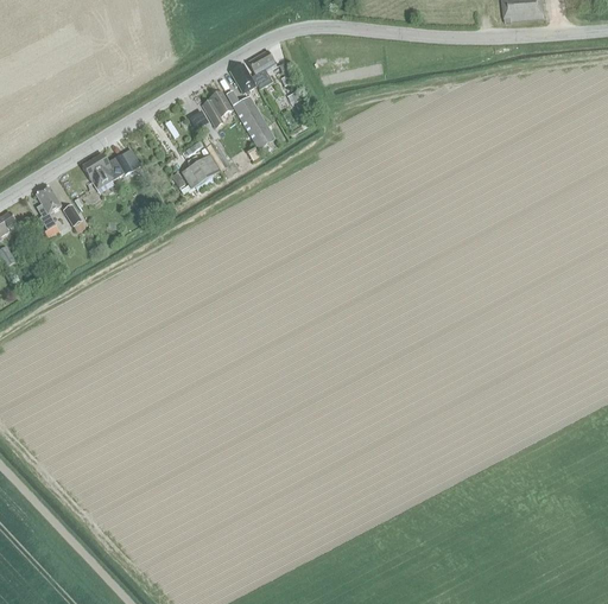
[(500,0),(504,21),(544,18),(542,0),(500,0)]
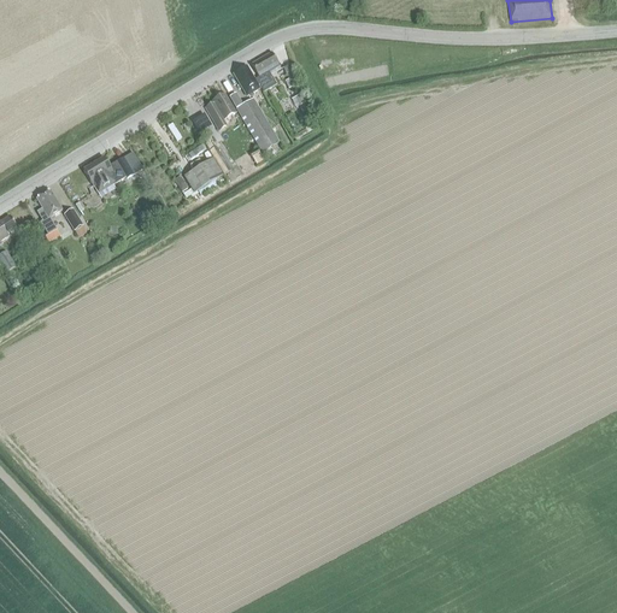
[(251,62),(258,75),(254,77),(257,83),(259,82),(263,89),(276,82),(269,70),(278,64),(271,51),(251,62)]
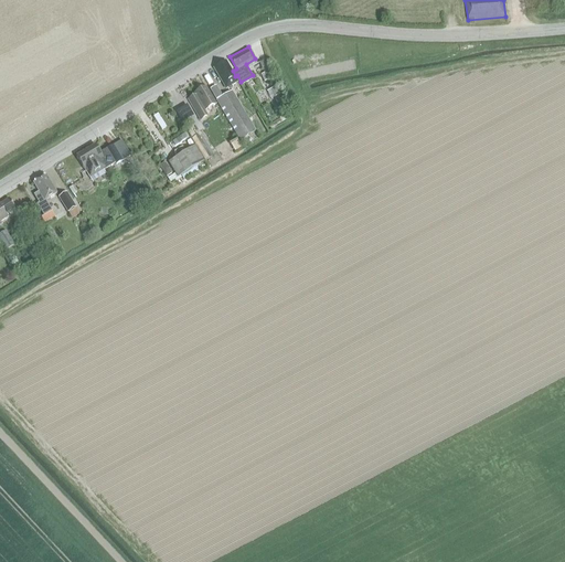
[(264,71),(265,71),(268,77),(274,75),(270,67),(266,57),(259,61),(264,71)]
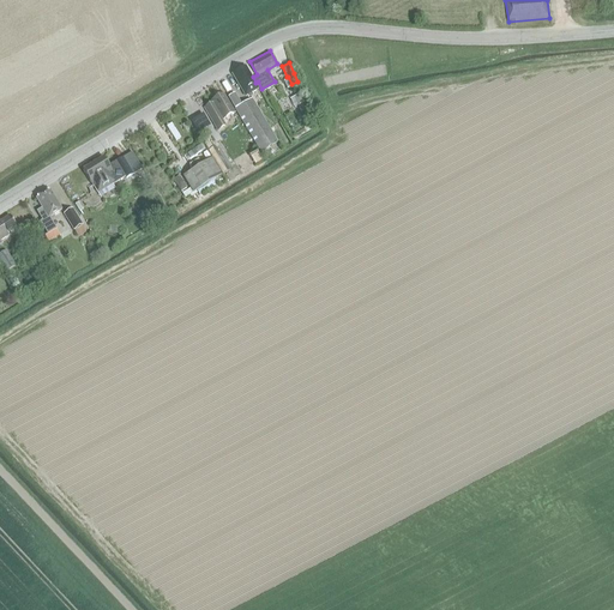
[(245,94),(246,92),(247,96),(252,92),(251,90),(258,86),(256,83),(253,77),(245,64),(232,71),(238,82),(245,94)]
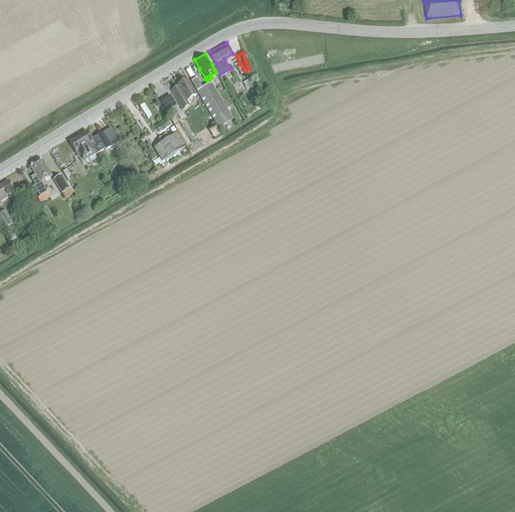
[(259,89),(252,75),(246,78),(250,86),(252,92),(259,89)]
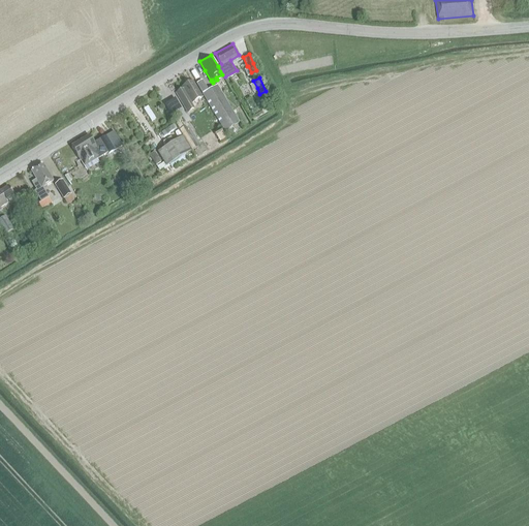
[(181,85),(182,87),(176,90),(178,94),(183,103),(187,110),(189,109),(186,103),(189,101),(190,101),(201,95),(192,79),(181,85)]
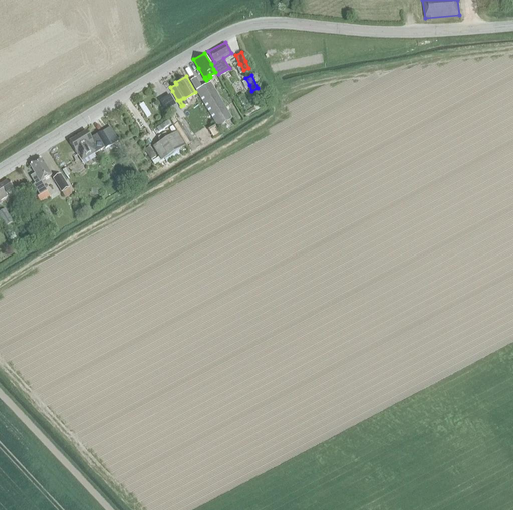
[(195,88),(217,125),(231,117),(210,80),(201,85),(195,88)]
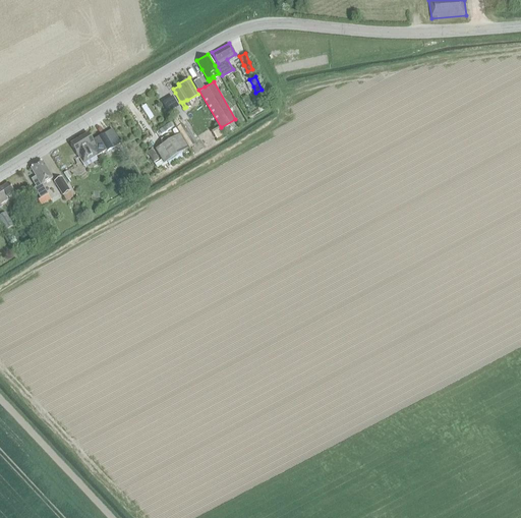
[(155,127),(158,133),(173,126),(170,121),(155,127)]
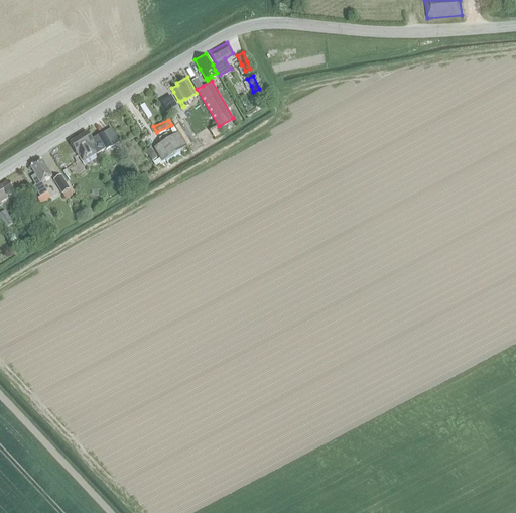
[(111,126),(104,129),(105,130),(109,137),(113,143),(119,139),(111,126)]
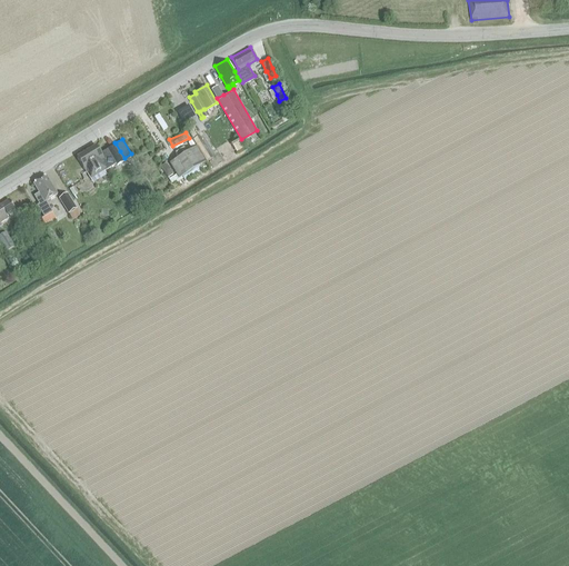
[(198,145),(206,159),(211,156),(203,141),(198,145)]
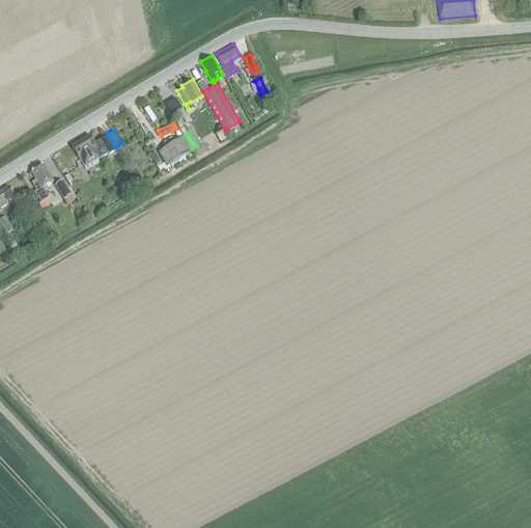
[(89,134),(71,144),(80,159),(84,165),(108,150),(109,151),(116,147),(112,141),(107,133),(100,137),(93,141),(89,134)]
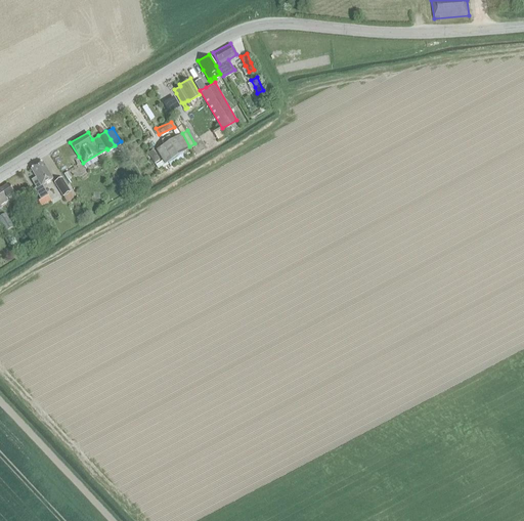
[(188,147),(180,133),(156,148),(165,162),(188,147)]
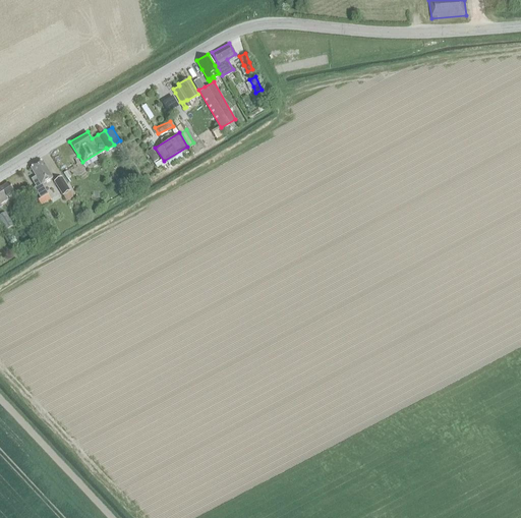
[(153,161),(158,158),(152,148),(147,151),(153,161)]
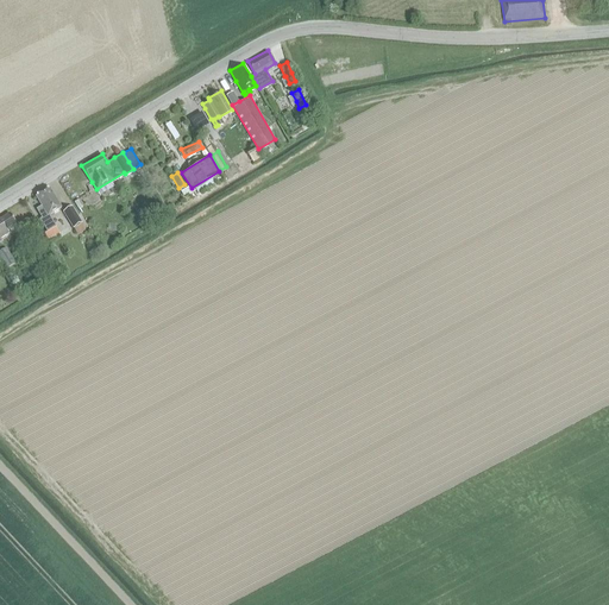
[(35,194),(37,196),(41,203),(36,207),(42,216),(60,206),(49,186),(35,194)]
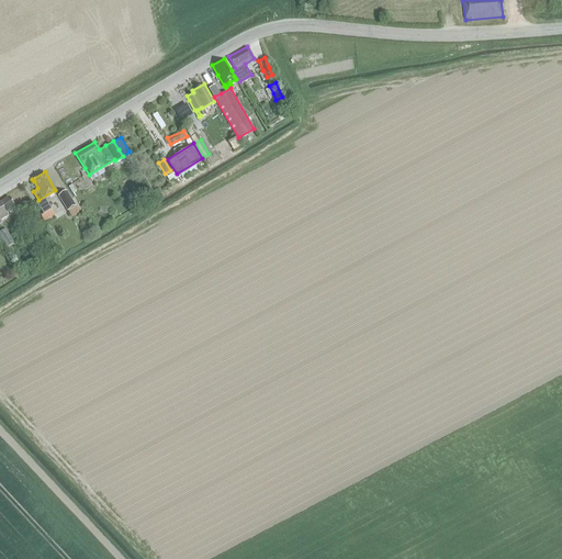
[(75,204),(66,189),(58,193),(67,209),(75,204)]
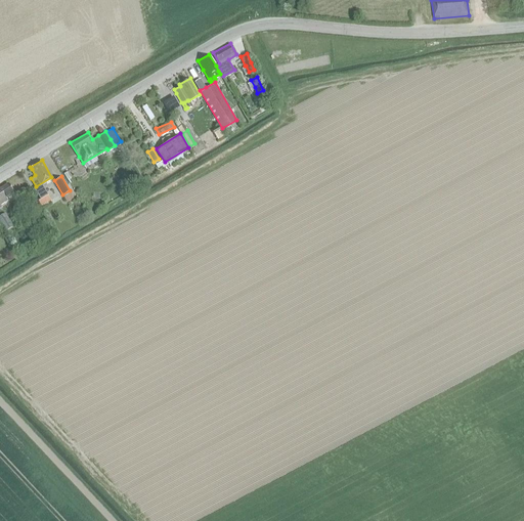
[(0,202),(7,198),(5,196),(13,190),(7,181),(0,185),(0,202)]
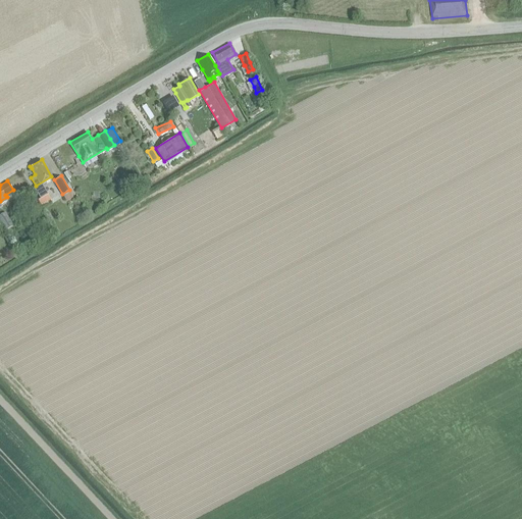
[(13,223),(4,210),(0,212),(0,221),(4,228),(13,223)]
